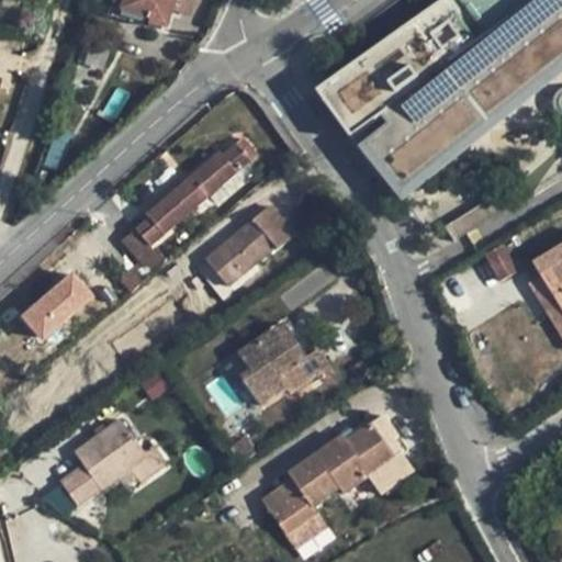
[(121,0),(113,0),(110,13),(116,15),(121,0)]
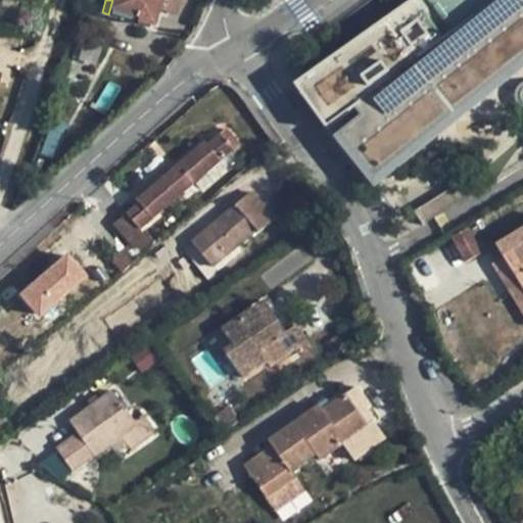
[(112,0),(108,14),(135,22),(136,20),(152,26),(157,11),(176,15),(180,0),(112,0)]
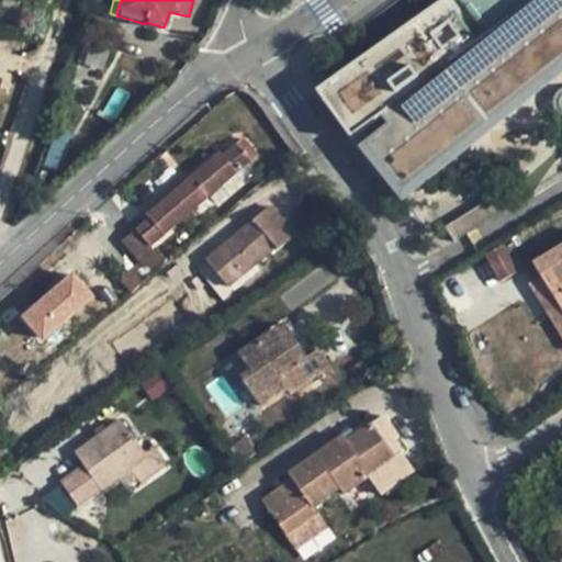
[(561,0),(440,0),(311,93),(396,206),(561,72),(561,0)]
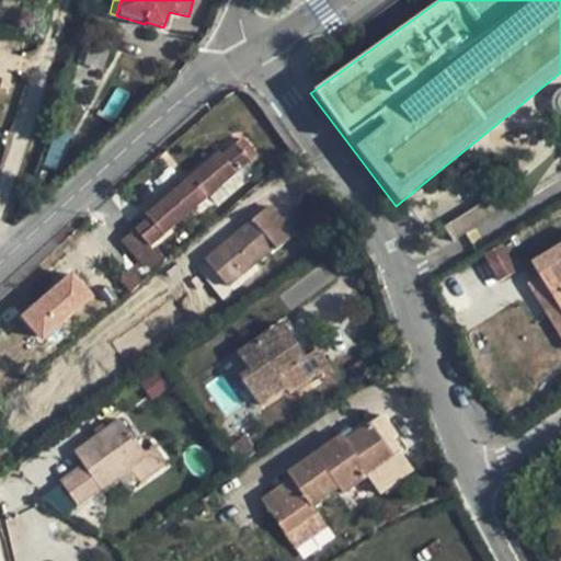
[(83,66),(95,69),(102,48),(91,45),(83,66)]
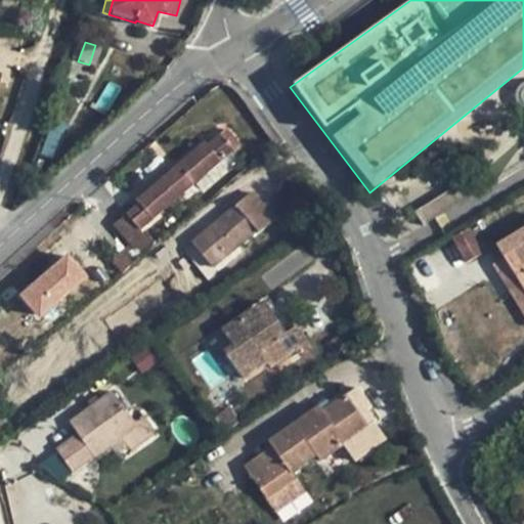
[(113,225),(129,245),(140,257),(154,246),(139,230),(193,184),(219,162),(241,143),(227,128),(208,145),(205,141),(135,201),(138,203),(113,225)]
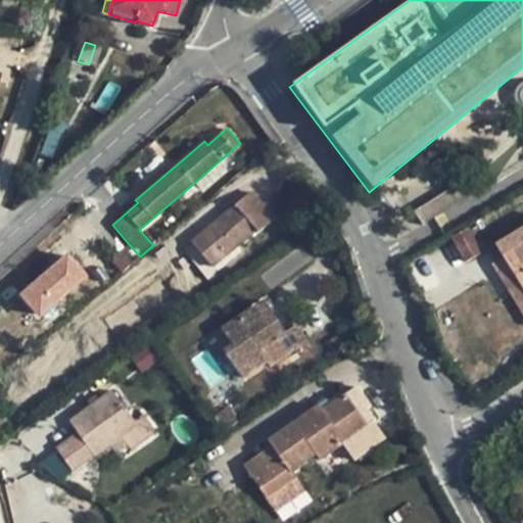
[(219,161),(193,184),(201,193),(228,171),(219,161)]
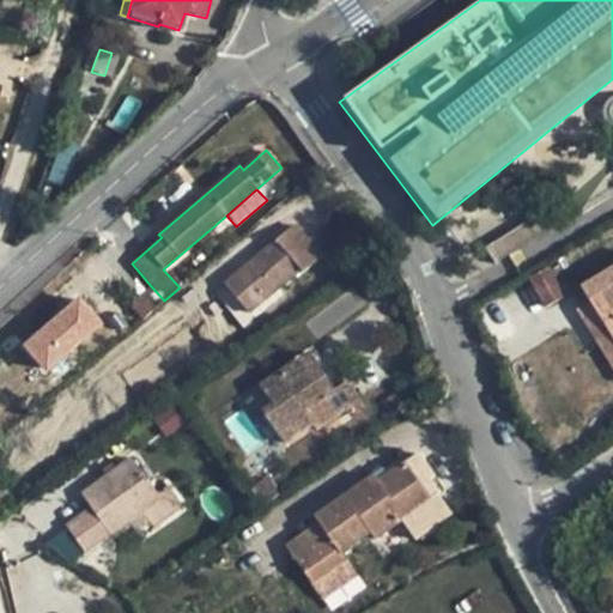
[(250,314),(302,271),(303,273),(322,255),(308,240),(295,224),(225,284),(250,314)]
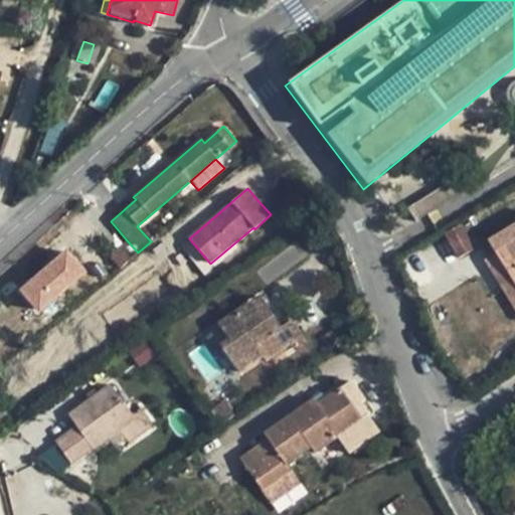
[(474,248),(459,221),(443,230),(458,259),(474,248)]
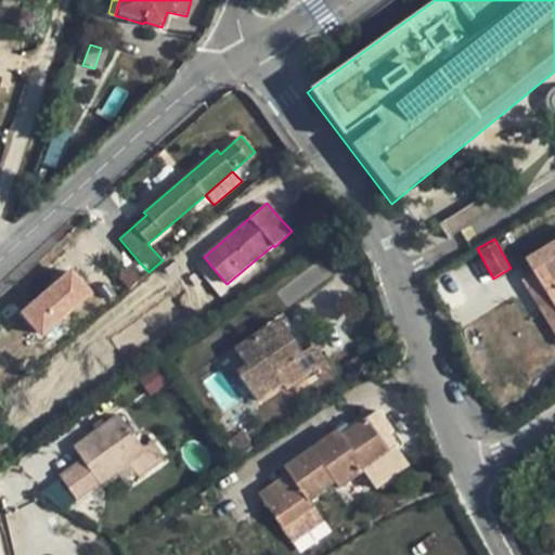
[(554,242),(527,260),(534,272),(554,306),(554,242)]
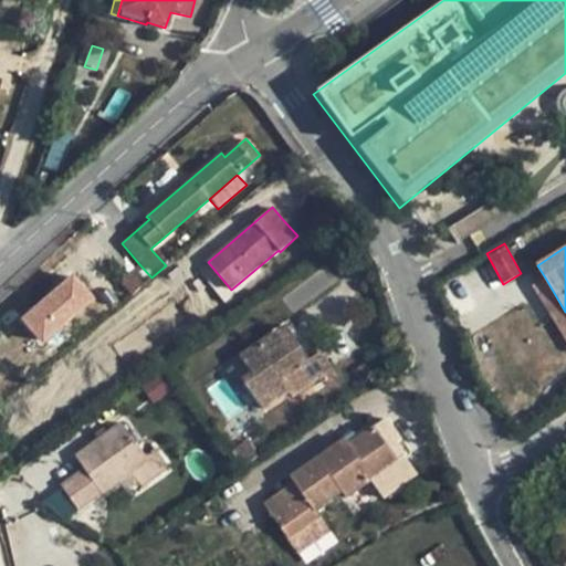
[(139,264),(119,282),(130,295),(148,280),(152,278),(139,264)]
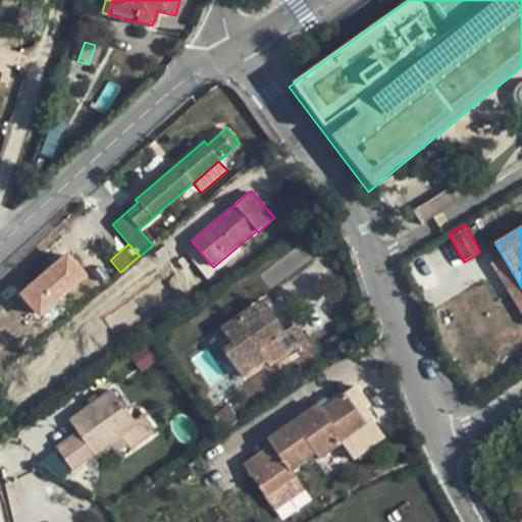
[(16,291),(35,316),(89,279),(71,253),(16,291)]
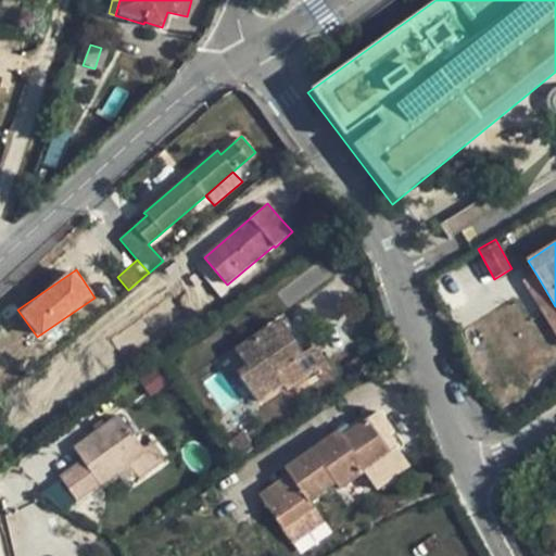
[(555,306),(535,273),(522,280),(555,336),(555,306)]
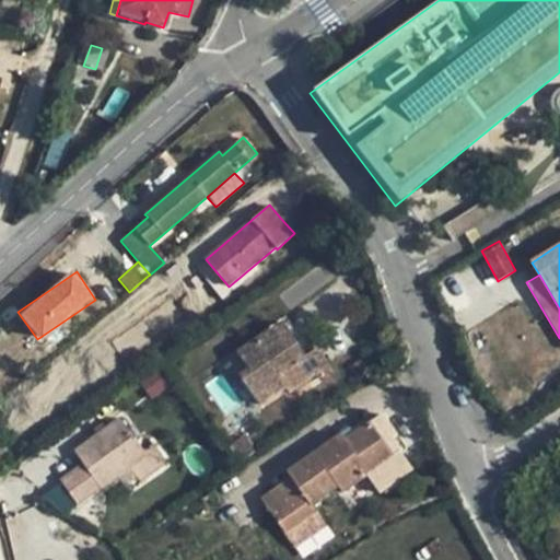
[(283,324),(238,353),(248,369),(240,374),(261,405),(288,386),(290,391),(316,373),(328,365),(317,349),(305,357),(283,324)]
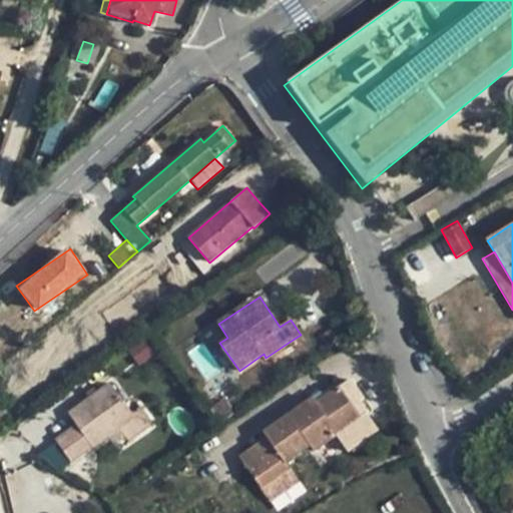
[(329,344),(337,338),(330,330),(322,336),(329,344)]
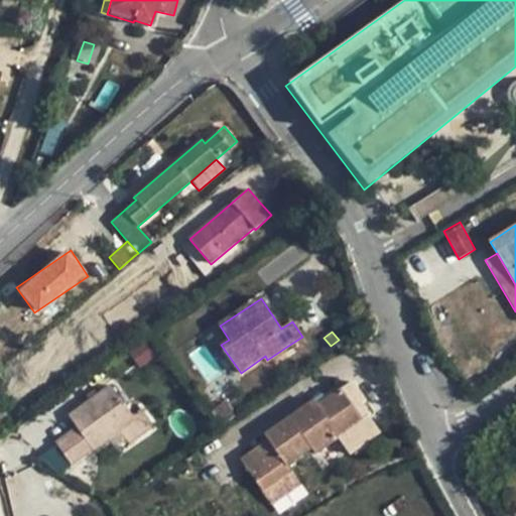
[(302,337),(291,344),(296,353),(308,345),(302,337)]
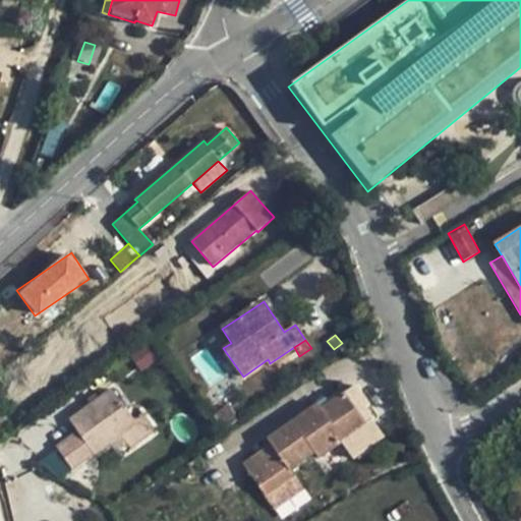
[(73,470),(122,436),(137,423),(134,419),(113,389),(70,419),(79,431),(57,447),(73,470)]
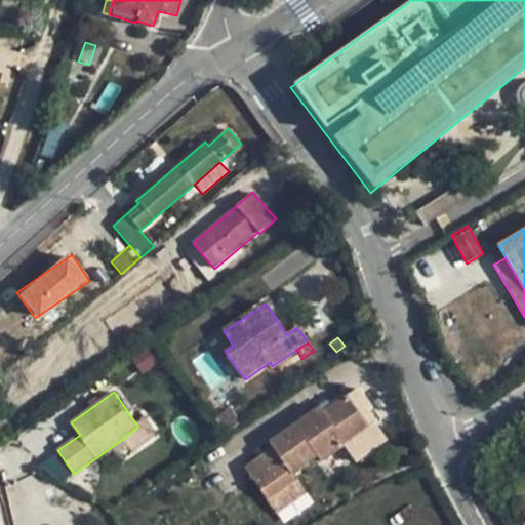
[(378,421),(357,392),(347,399),(347,398),(333,407),(325,412),(321,408),(270,443),(274,449),(261,457),(247,468),(269,498),(297,478),(293,473),(317,455),(321,461),(346,445),(357,460),(386,439),(375,425),(378,421)]
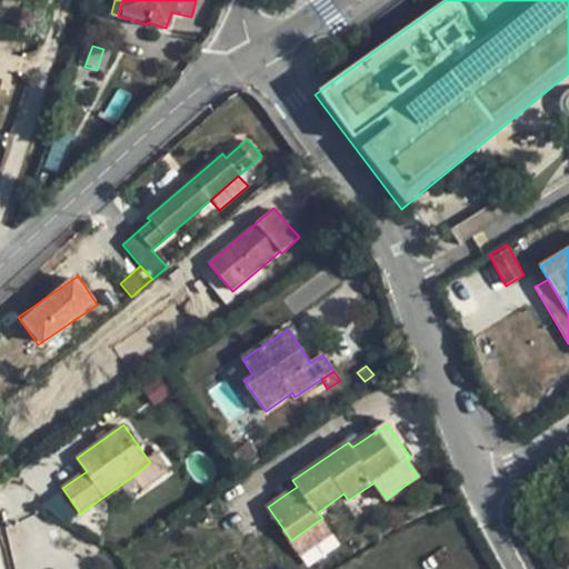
[(348,442),(352,447),(361,441),(358,436),(348,442)]
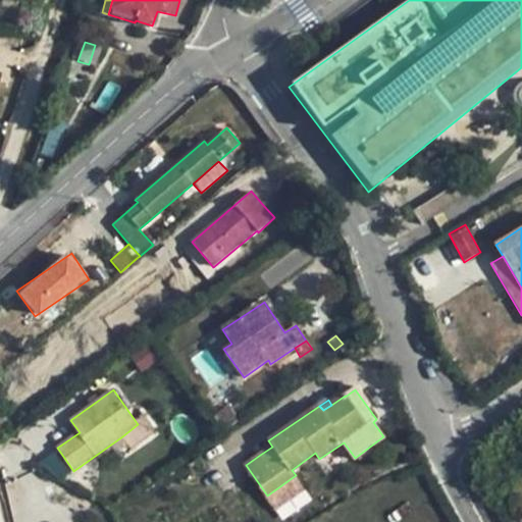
[(135,420),(138,424),(122,436),(132,449),(155,431),(143,414),(135,420)]
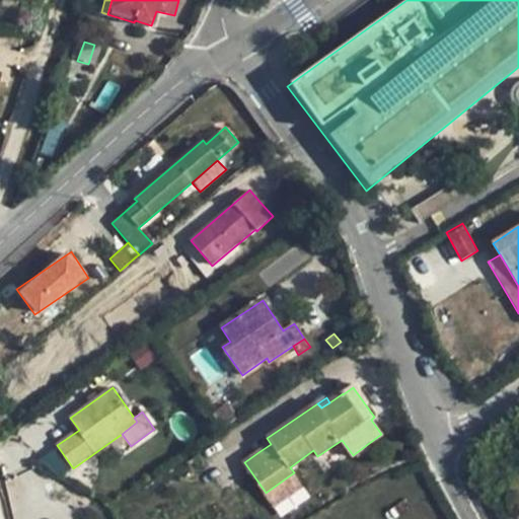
[(254,447),(258,452),(271,444),(267,438),(254,447)]
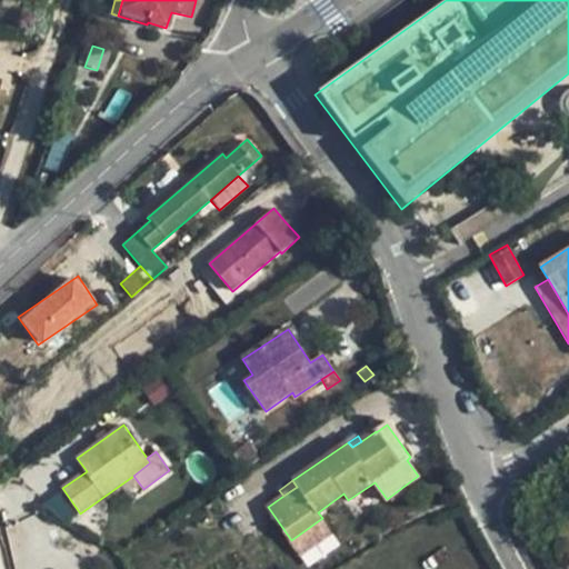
[(322,518),(291,540),(302,557),(333,535),(322,518)]
